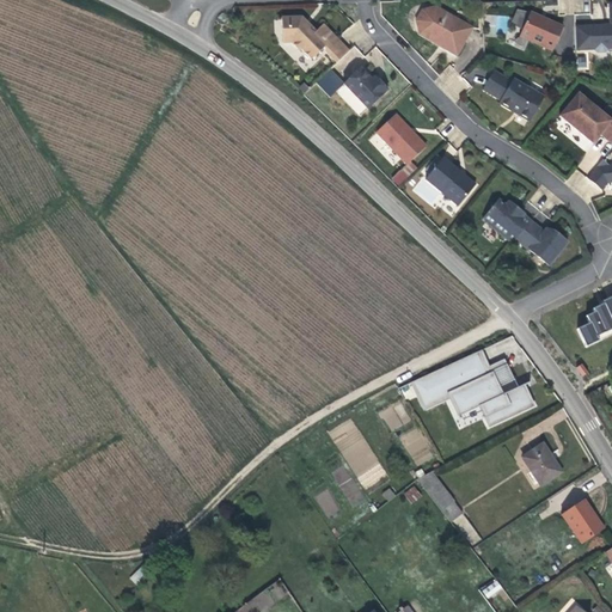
[(607,49),(611,48),(611,4),(610,5),(610,29),(607,29),(604,29),(604,26),(575,28),(575,50),(594,49),(598,53),(604,53),(607,49)]
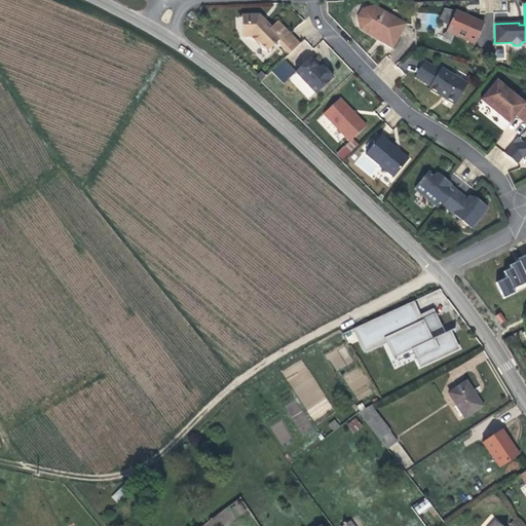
[(362,19),(365,12),(378,7),(373,4),(362,9),(358,19),(361,31),(382,43),(384,40),(364,28),(362,19)]
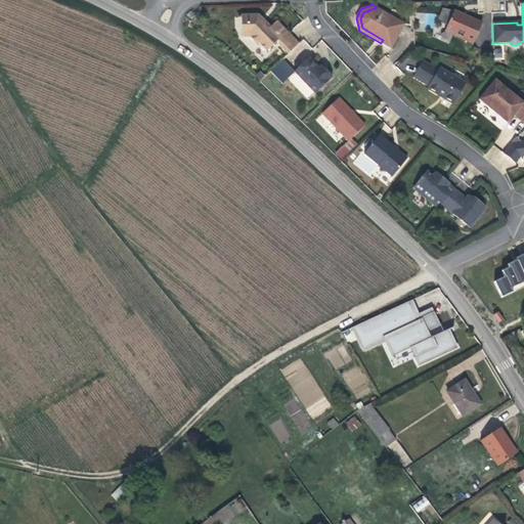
[(404,24),(377,7),(363,12),(360,18),(362,28),(383,40),(381,43),(391,49),(404,24)]
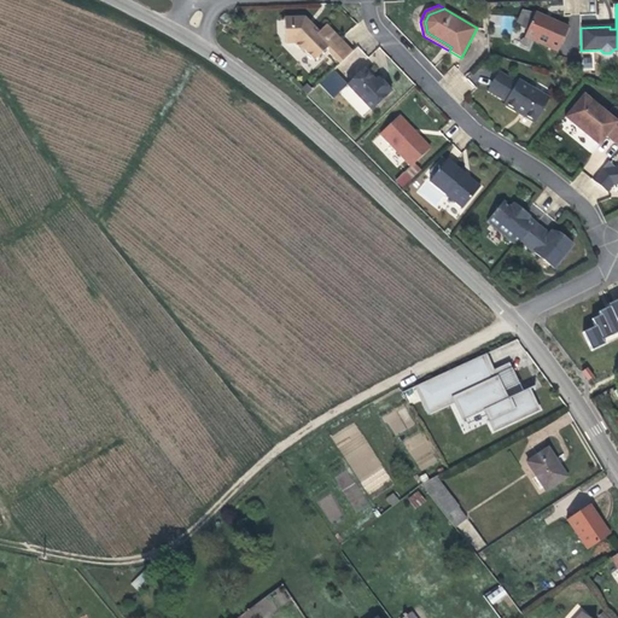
[(528,29),(535,13),(523,10),(516,24),(528,29)]
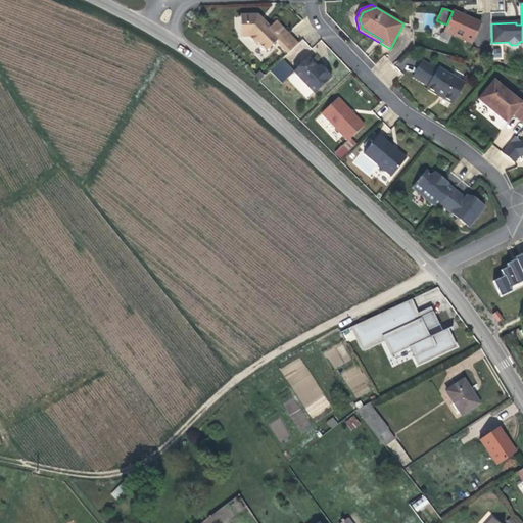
[(443,31),(472,44),(481,24),(465,16),(453,11),(446,25),(443,31)]
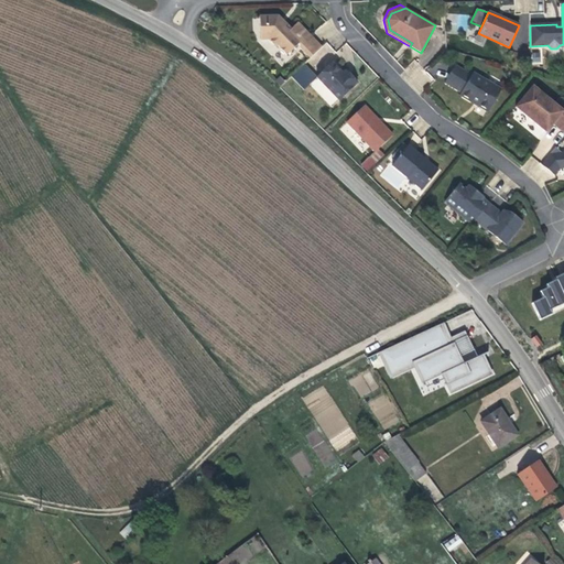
[(260,40),(268,40),(275,47),(278,46),(286,55),(299,43),(301,50),(310,60),(322,47),(297,23),(291,30),(278,15),(259,17),(260,40)]
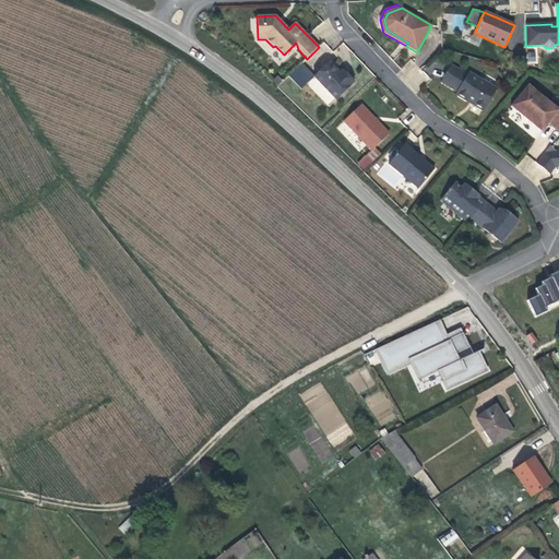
[(354,83),(346,75),(343,78),(340,73),(329,62),(313,78),(300,64),(288,76),(300,91),(307,84),(329,107),(354,83)]
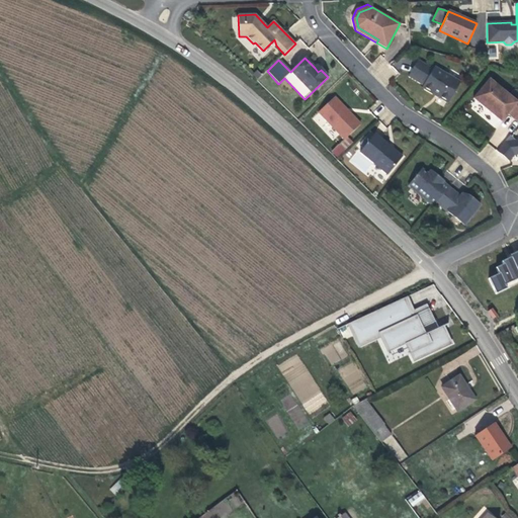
[(438,96),(448,103),(460,83),(434,67),(433,70),(417,61),(409,76),(423,85),(422,87),(432,93),(433,92),(439,95),(438,96)]
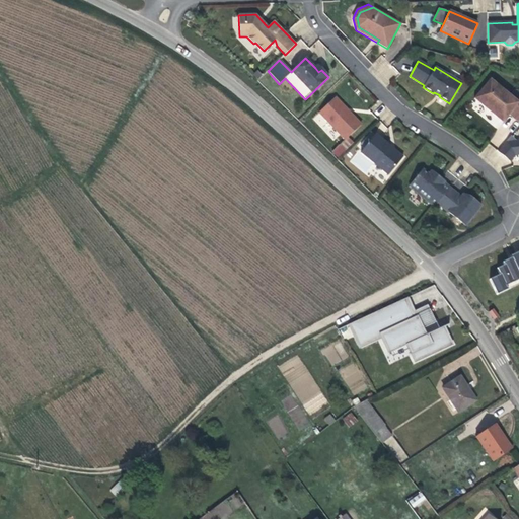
[(518,100),(518,102),(491,79),(474,99),(502,122),(509,115),(518,123),(518,100)]
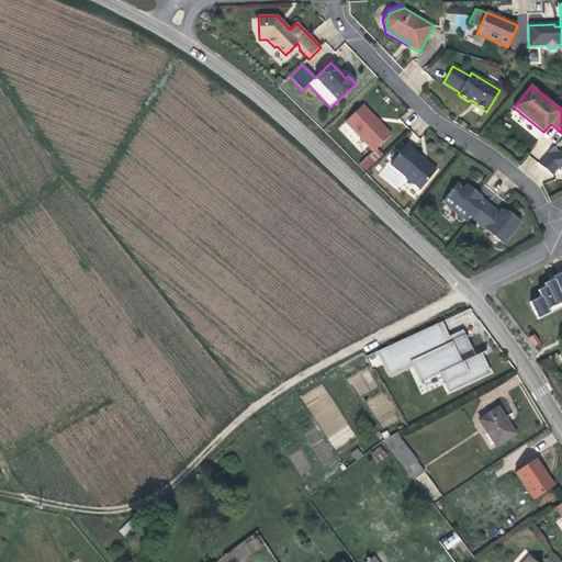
[(362,105),(346,122),(374,152),(392,135),(362,105)]
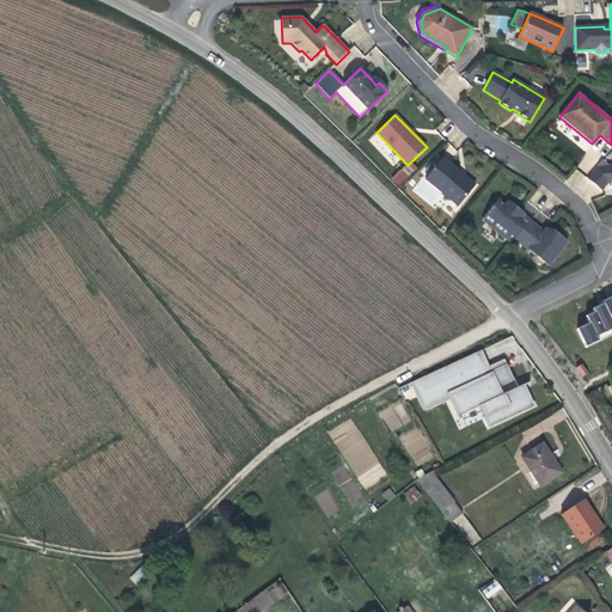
[(459,173),(460,172),(442,159),(426,179),(459,207),(476,185),(465,177),(464,177),(459,173)]
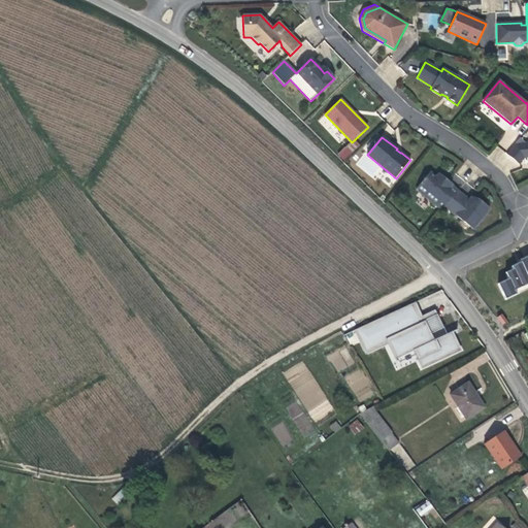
[(520,138),(506,154),(519,164),(524,158),(527,157),(527,142),(526,143),(520,138)]
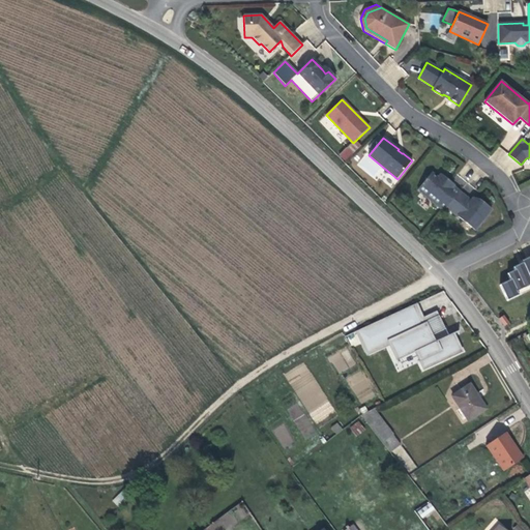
[(447,208),(460,192),(453,186),(454,185),(450,182),(447,183),(446,184),(438,178),(432,173),(418,190),(444,211),(447,208)]
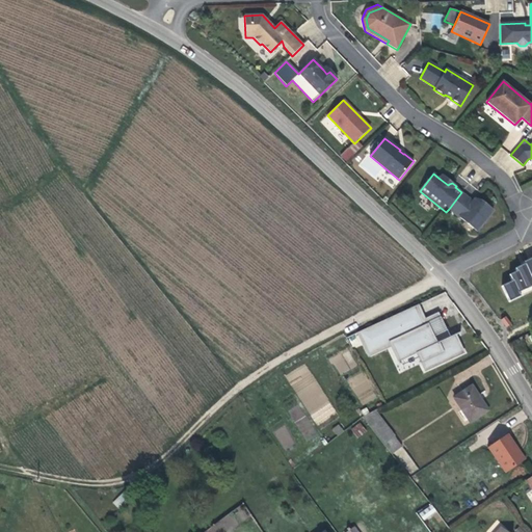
[(443,176),(440,179),(448,185),(449,184),(452,183),(443,176)]
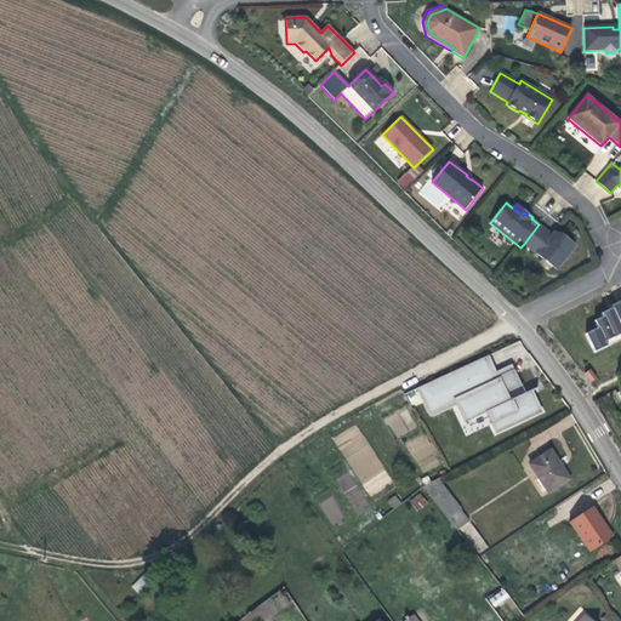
[(557,271),(576,246),(570,241),(568,244),(560,237),(554,233),(552,235),(539,224),(524,244),(557,271)]
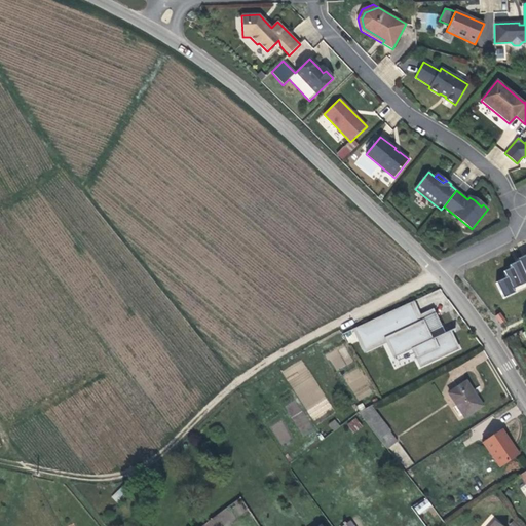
[(525,288),(525,255),(518,260),(519,261),(510,266),(511,269),(503,272),(506,278),(496,284),(503,299),(525,288)]
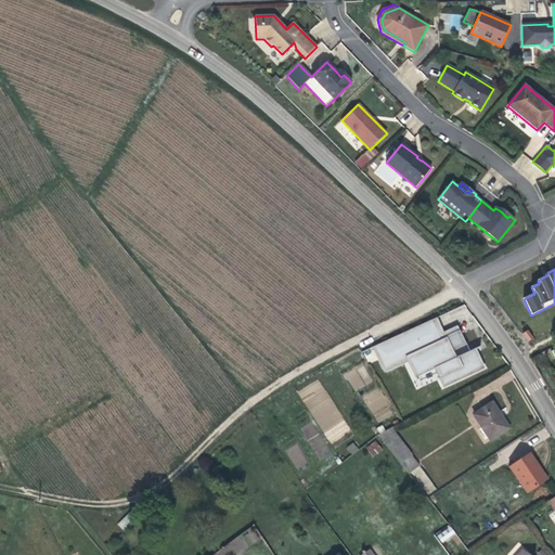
[(429,321),(373,348),(384,372),(407,361),(415,378),(434,370),(441,387),(482,369),(474,351),(461,358),(463,362),(460,363),(457,359),(455,360),(451,355),(463,348),(454,331),(438,338),(429,321)]
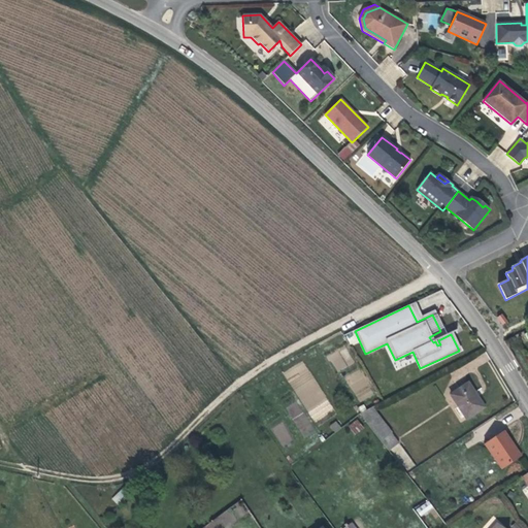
[(501,315),(497,318),(502,325),(507,322),(501,315)]
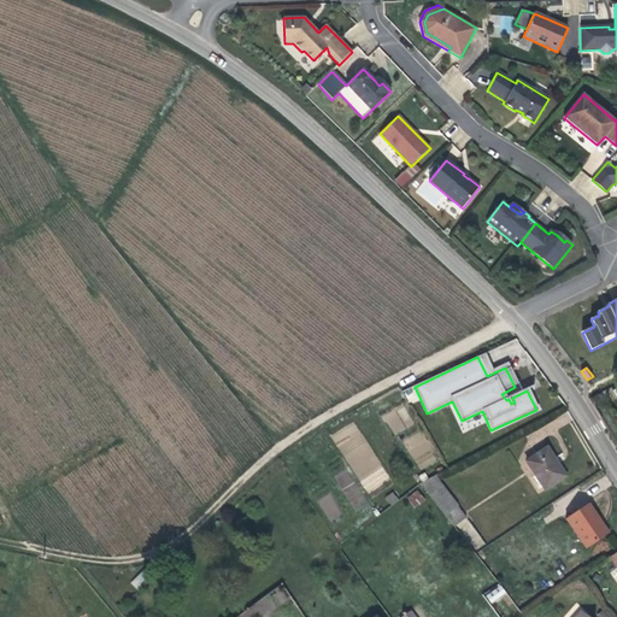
[(603,394),(609,404),(616,398),(616,387),(616,385),(603,394)]
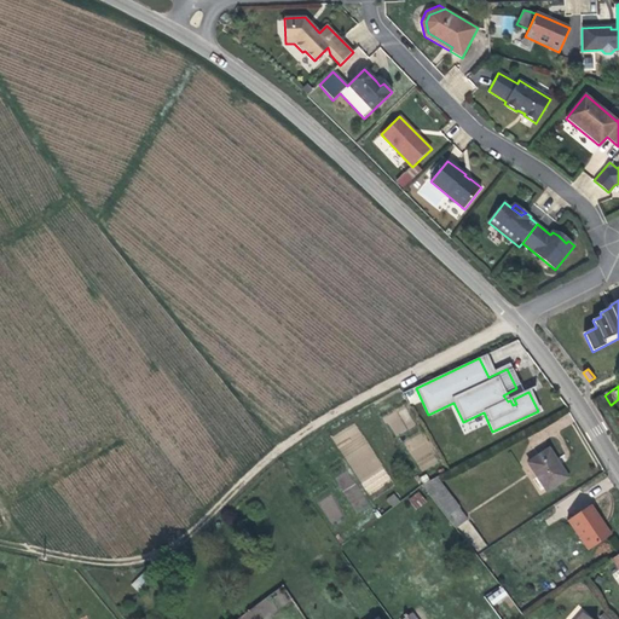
[(527,464),(545,491),(563,480),(553,463),(554,462),(547,451),(527,464)]
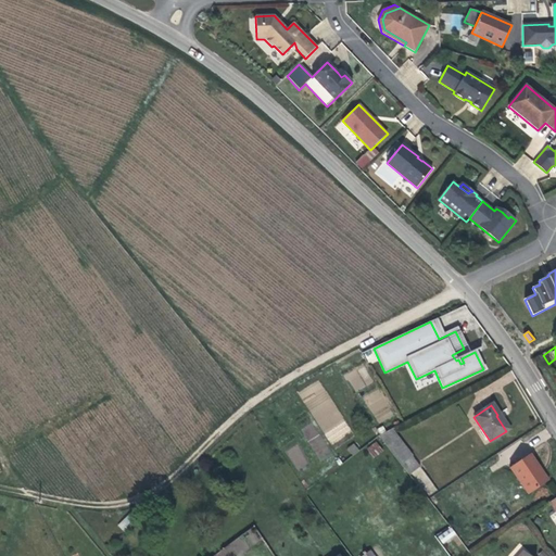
[(381,434),(405,475),(419,467),(395,427),(381,434)]
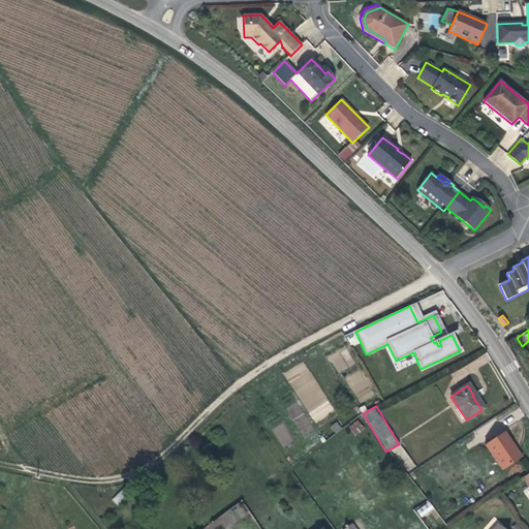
[(355,436),(365,429),(358,419),(348,427),(355,436)]
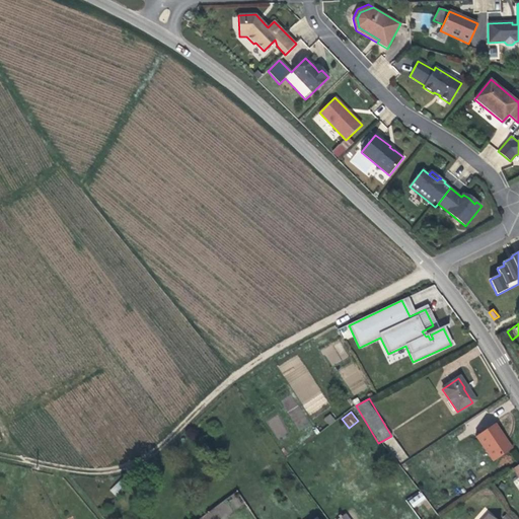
[(475,437),(492,462),(509,451),(500,437),(502,436),(495,424),(475,437)]
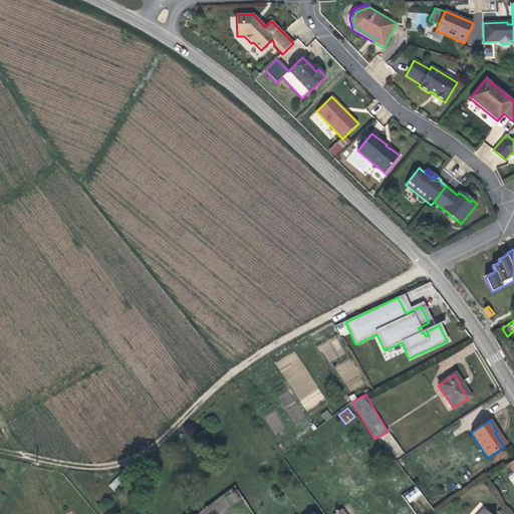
[(495,433),(504,447),(506,445),(497,432),(495,433)]
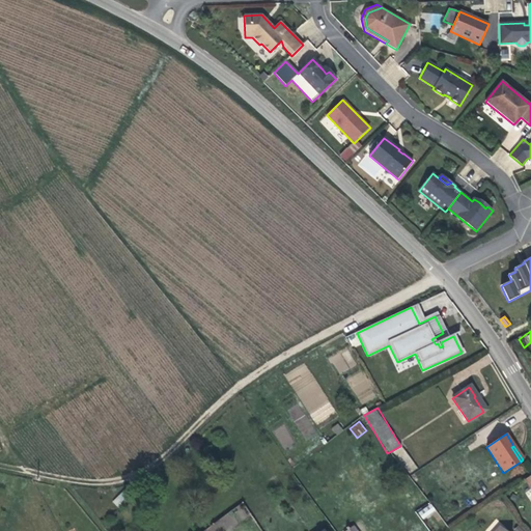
[(120,493),(112,502),(117,506),(126,498),(120,493)]
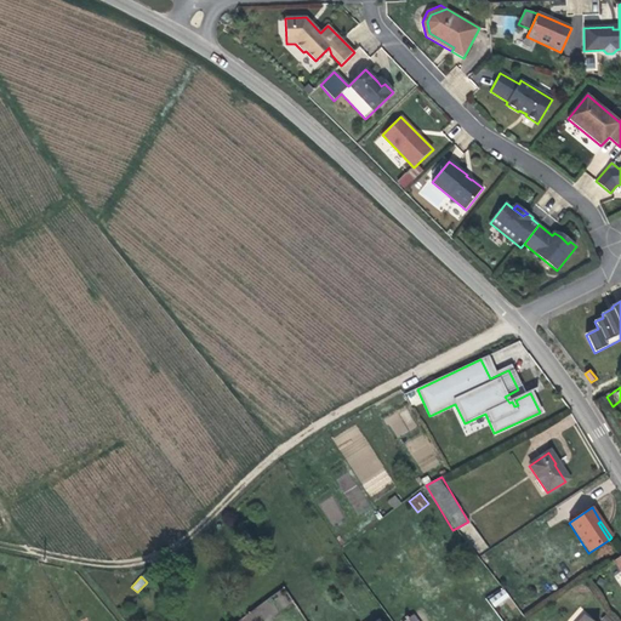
[(505,588),(488,598),(494,608),(510,598),(505,588)]
